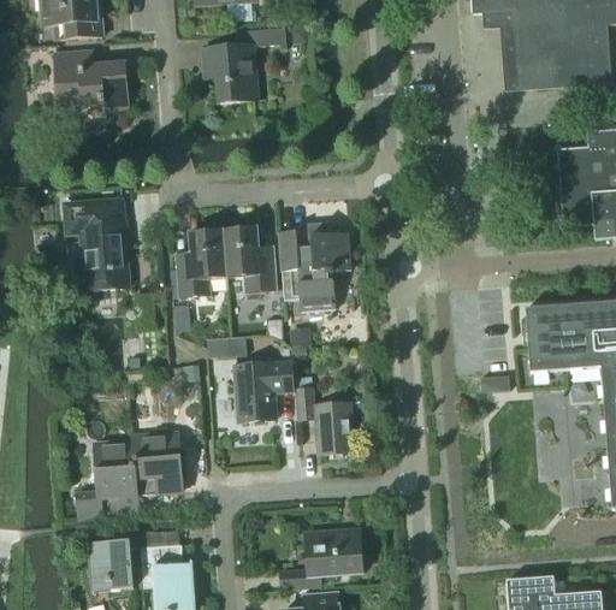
[(53,24),(54,39),(102,35),(99,0),(40,0),(42,24),(53,24)]
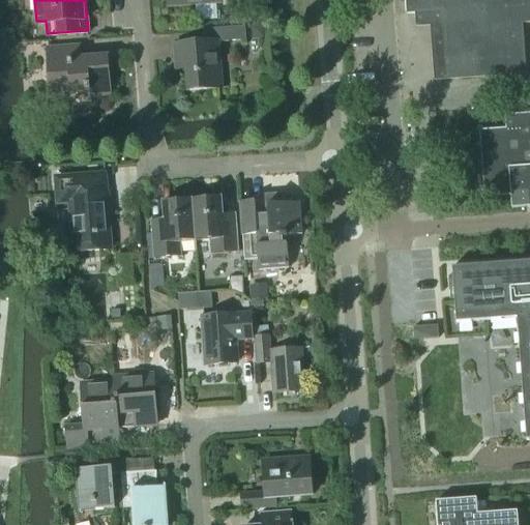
[(405,0),(406,10),(415,9),(441,7),(446,75),(478,73),(526,69),(523,31),(522,20),(529,19),(529,0),(405,0)]
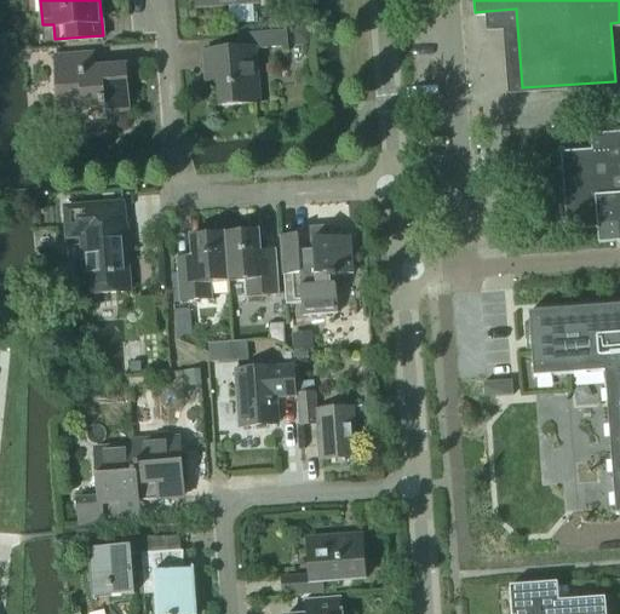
[(258,99),(254,45),(287,41),(286,26),(235,29),(236,45),(204,47),(205,66),(217,64),(219,102),(258,99)]
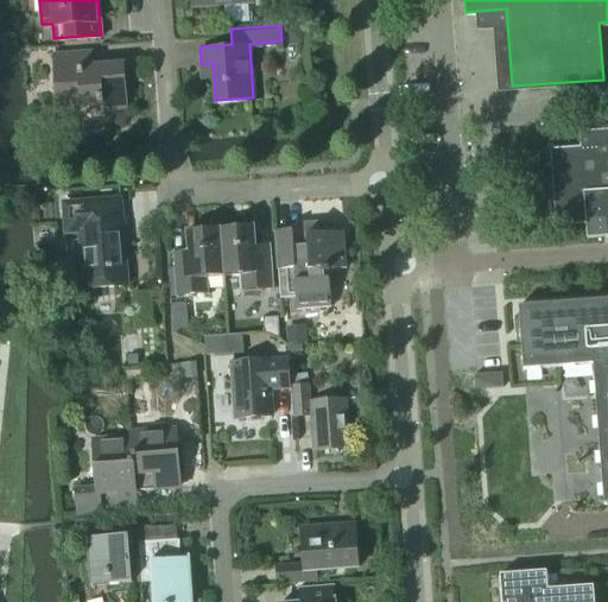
[(303,25),(289,26),(290,36),(295,39),(304,38),(303,25)]
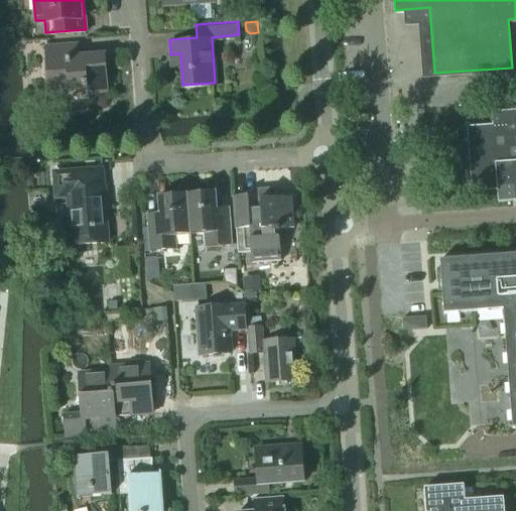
[(47,88),(83,85),(83,86),(87,86),(87,91),(108,89),(105,50),(78,52),(77,40),(44,43),(47,88)]
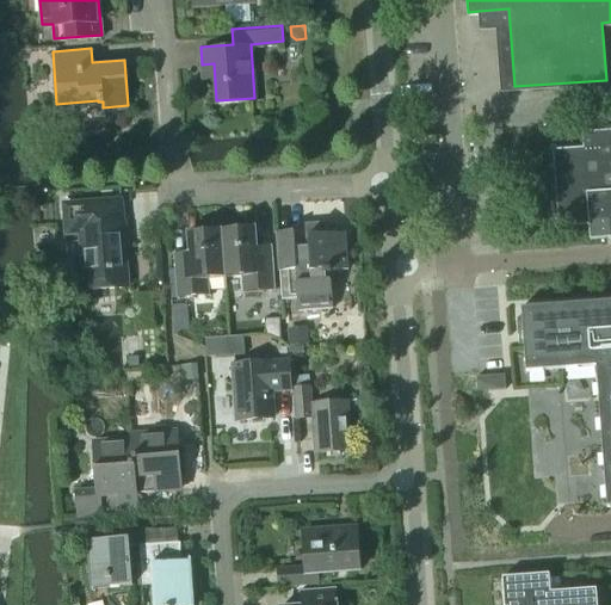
[(610,141),(553,146),(559,223),(588,221),(590,236),(610,234),(610,141)]
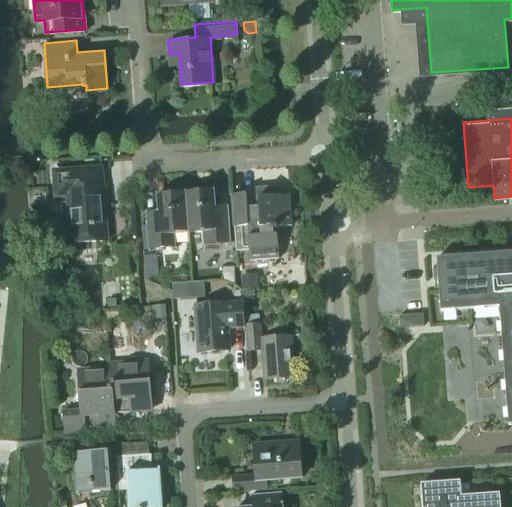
[(67,192),(71,240),(106,238),(101,165),(54,168),(55,193),(67,192)]
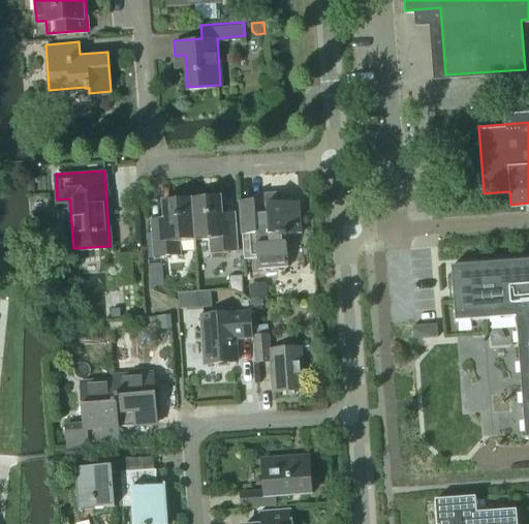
[(286,234),(286,232),(301,230),(298,198),(283,199),(282,189),(263,190),(265,195),(240,197),(244,256),(257,255),(258,266),(288,263),(286,240),(282,240),(282,234),(286,234)]
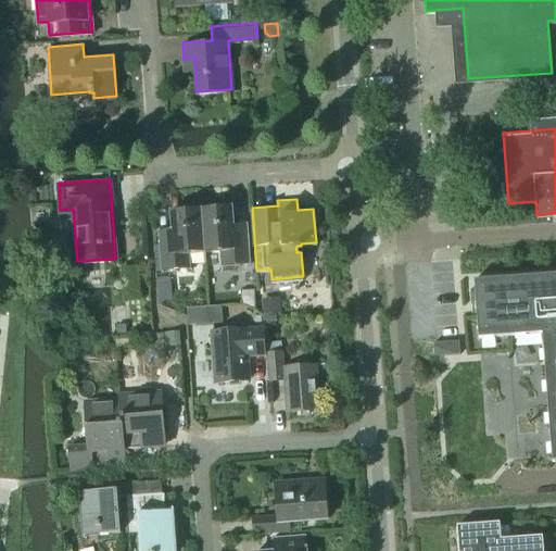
[(201,207),(205,250),(220,248),(222,263),(249,261),(245,221),(234,222),(231,203),(201,207)]
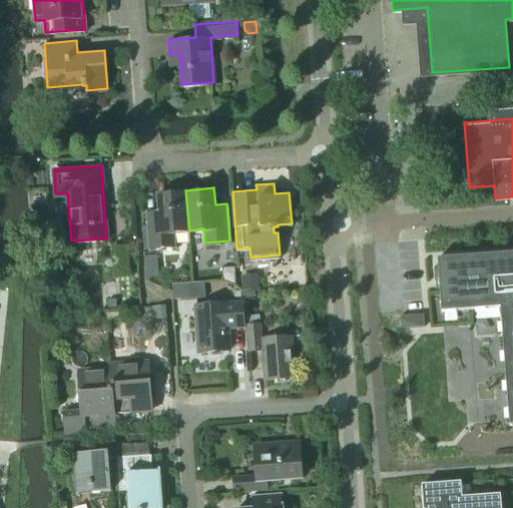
[(173,231),(189,230),(185,190),(158,192),(159,208),(146,209),(150,246),(174,244),(173,231)]
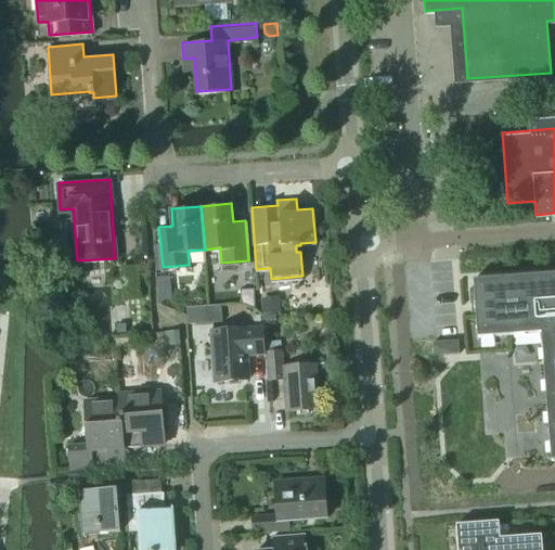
[(554,269),(474,276),(478,334),(541,329),(551,457),(554,457),(554,269)]
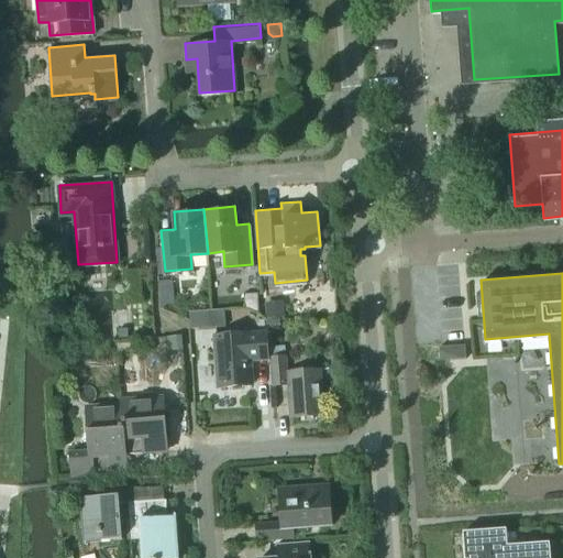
[(257,290),(244,291),(244,304),(258,309),(257,290)]
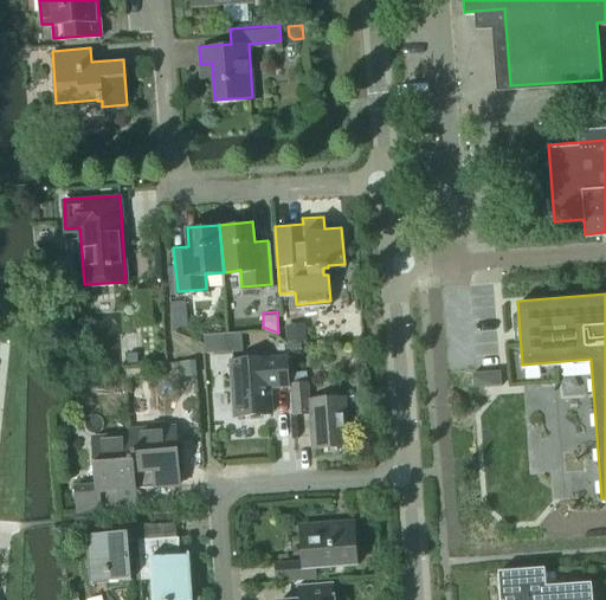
[(303,320),(284,321),(287,339),(304,337),(303,320)]
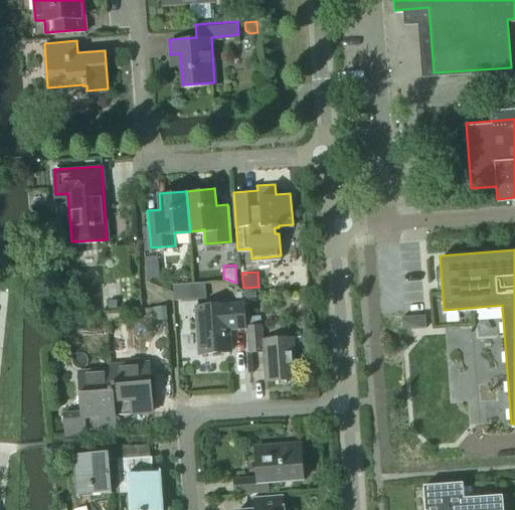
[(174,297),(206,295),(205,279),(173,281),(174,297)]
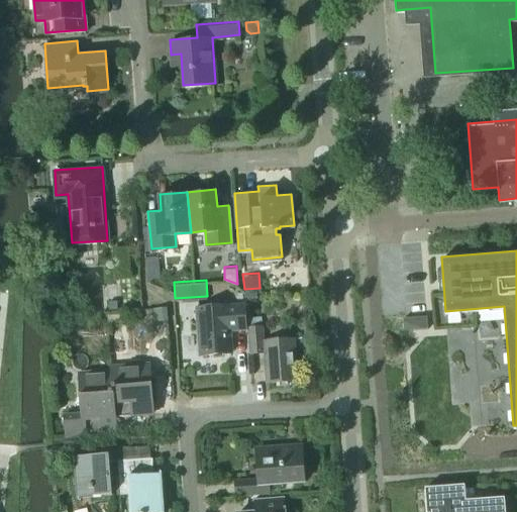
[(117,297),(109,298),(109,306),(117,305),(117,297)]
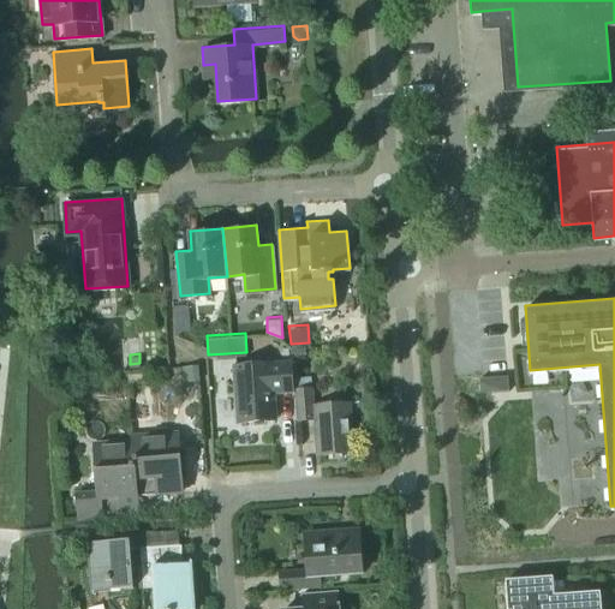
[(238,418),(275,415),(273,389),(293,387),(292,360),(234,365),(238,418)]
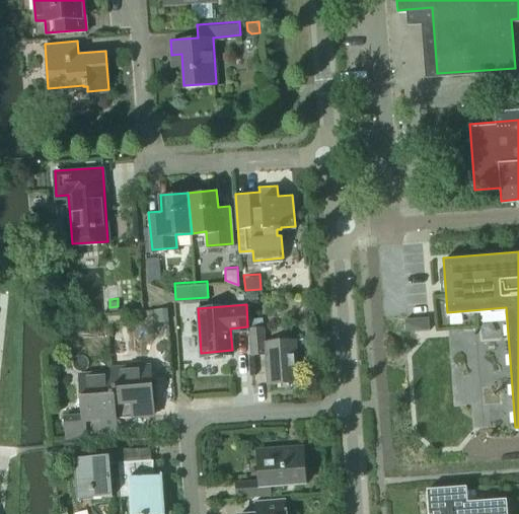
[(167,306),(159,306),(160,318),(168,318),(167,306)]
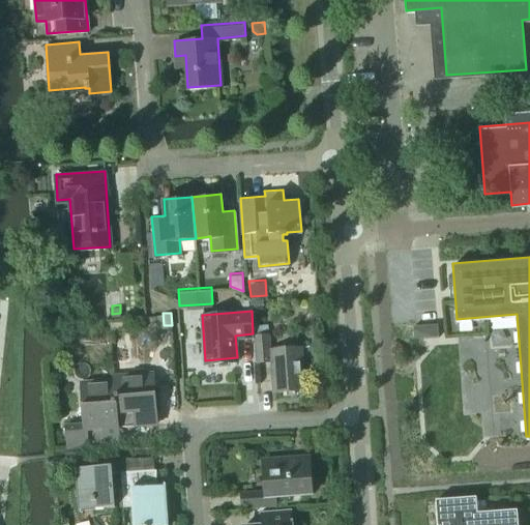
[(438,321),(413,323),(414,336),(438,334),(438,321)]
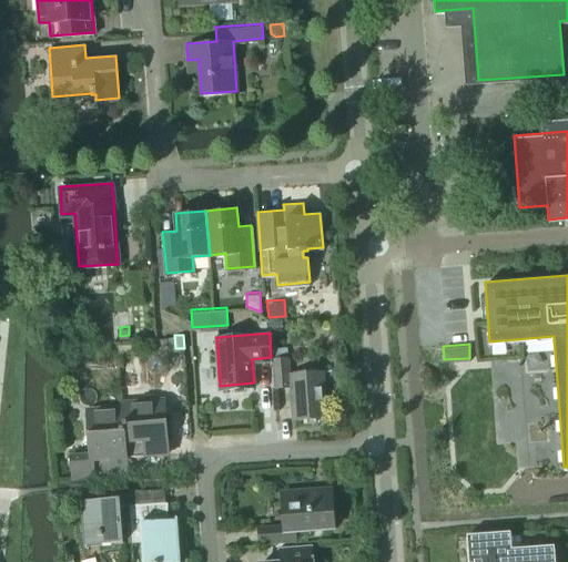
[(274,386),(290,385),(292,417),(326,415),(324,369),(288,371),(288,356),(272,357),(274,386)]
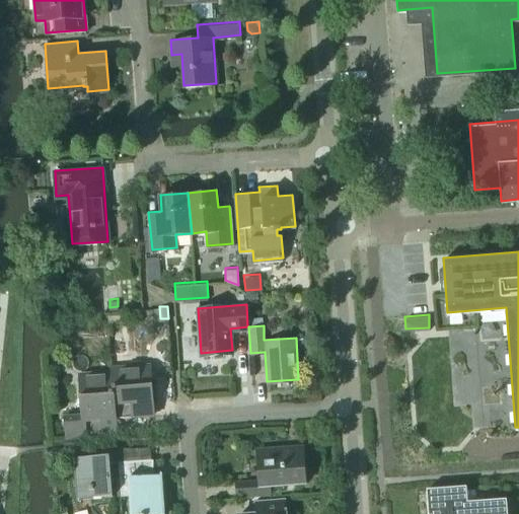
[(112,366),(115,416),(145,414),(144,399),(152,399),(149,363),(112,366)]
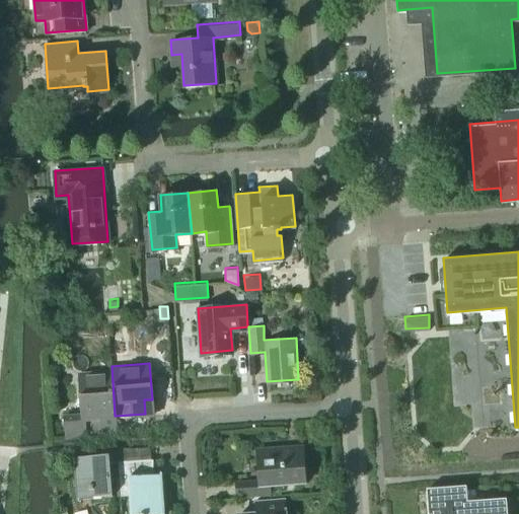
[(93,418),(115,416),(112,366),(110,366),(112,370),(79,372),(82,413),(64,414),(66,436),(94,434),(93,418)]
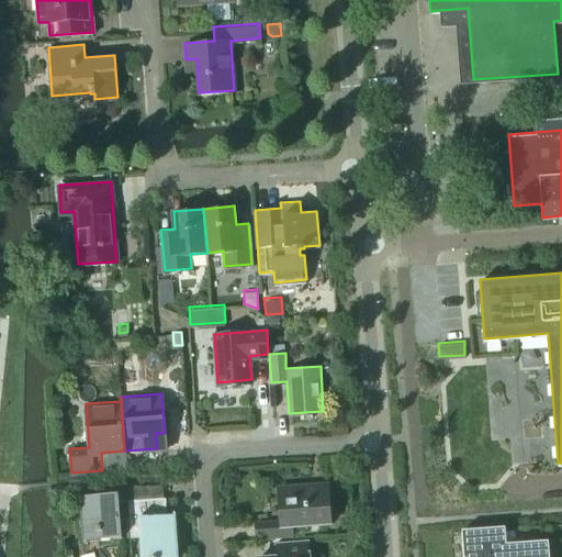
[(119,499),(127,498),(164,496),(163,482),(105,487),(105,492),(80,493),(83,537),(121,535),(119,499)]
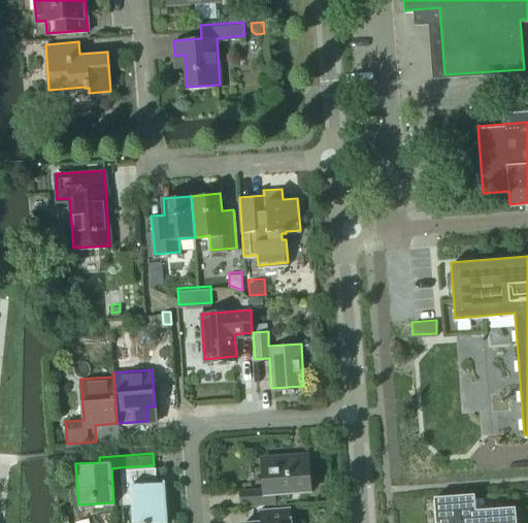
[(264,485),(240,487),(241,502),(273,500),(272,491),(309,489),(307,458),(292,459),(292,453),(262,455),(264,485)]
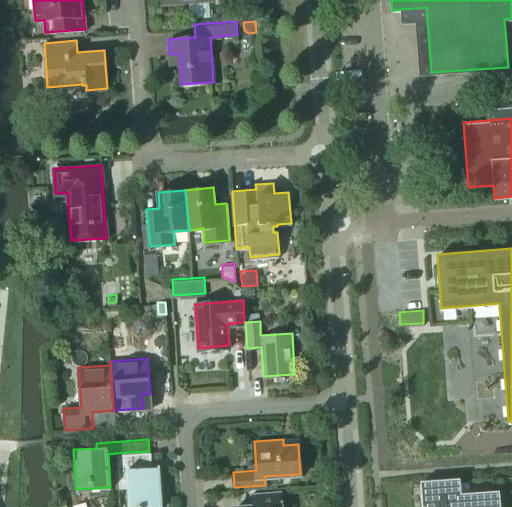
[(151,451),(149,451),(116,453),(119,486),(127,485),(128,506),(146,506),(161,506),(159,482),(153,482),(151,451)]
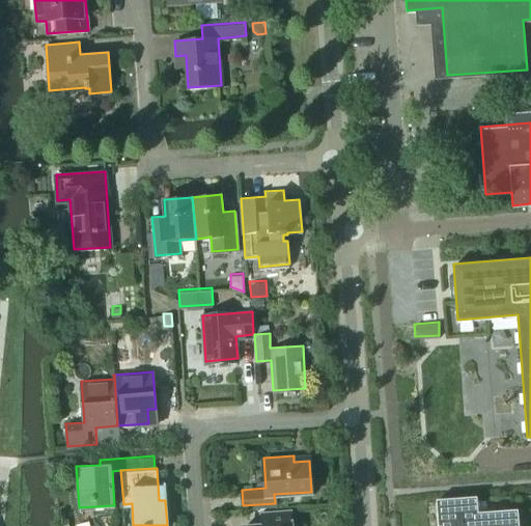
[(442,525),(477,525),(477,510),(478,510),(476,495),(437,498),(438,525),(442,525)]
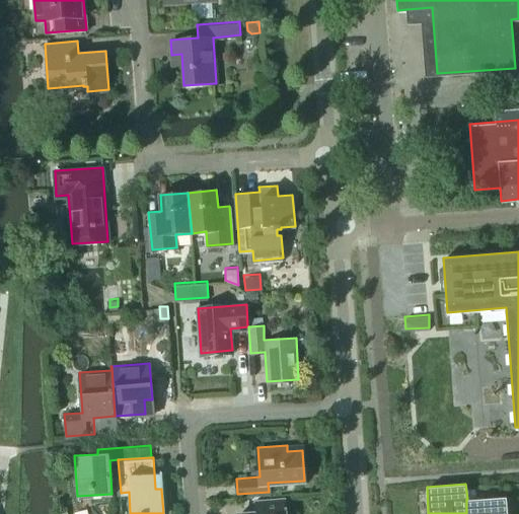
[(236,513),(285,513),(284,497),(253,499),(254,511),(236,513)]
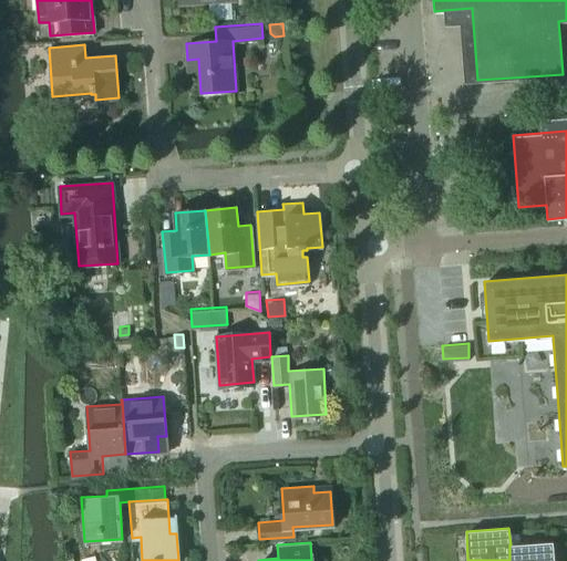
[(509,544),(509,560),(554,560),(553,542),(511,544),(509,544)]
